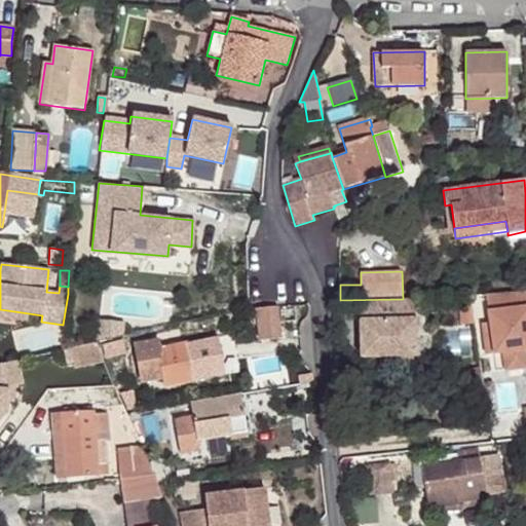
[(416,299),(361,301),(362,322),(416,321),(416,299)]
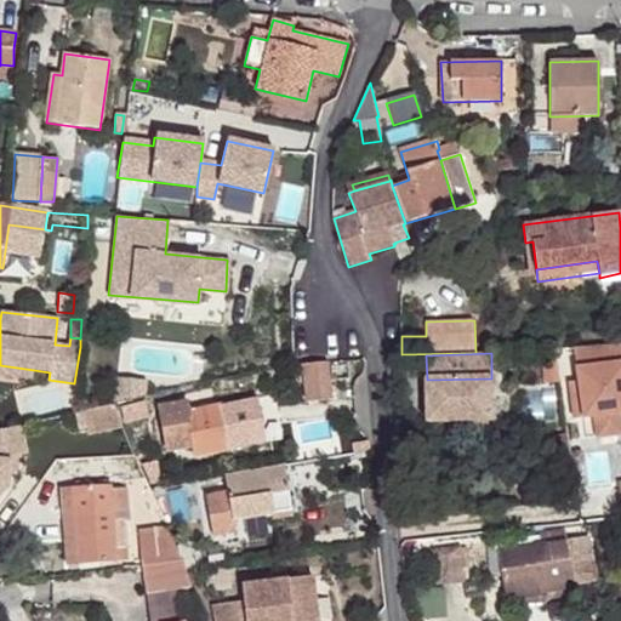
[(620,354),(567,363),(574,420),(575,420),(613,414),(620,412),(620,354)]
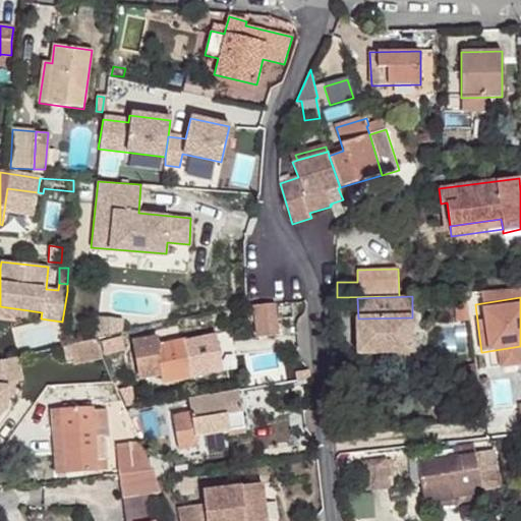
[(253,306),(257,338),(279,336),(275,303),(253,306)]
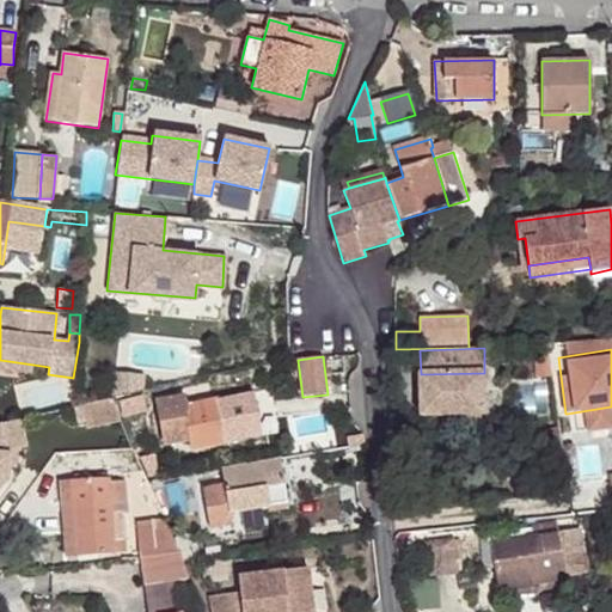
[(0,369),(32,375),(34,365),(0,360),(0,369)]
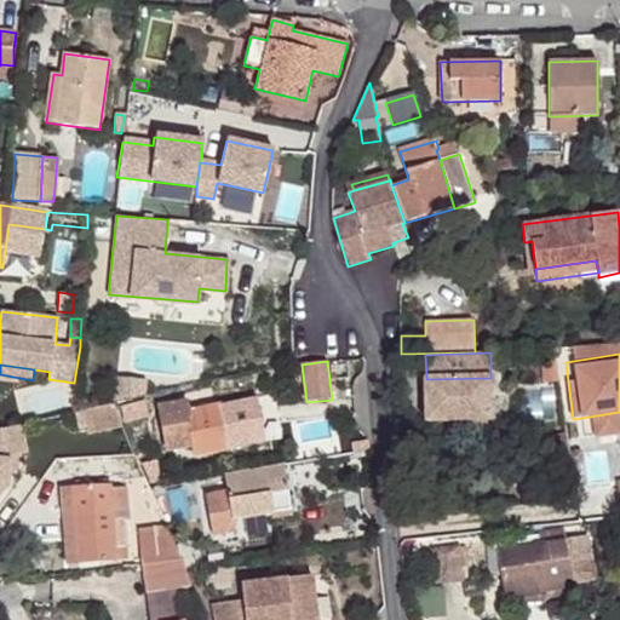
[(491,378),(426,379),(428,422),(492,420),(491,378)]
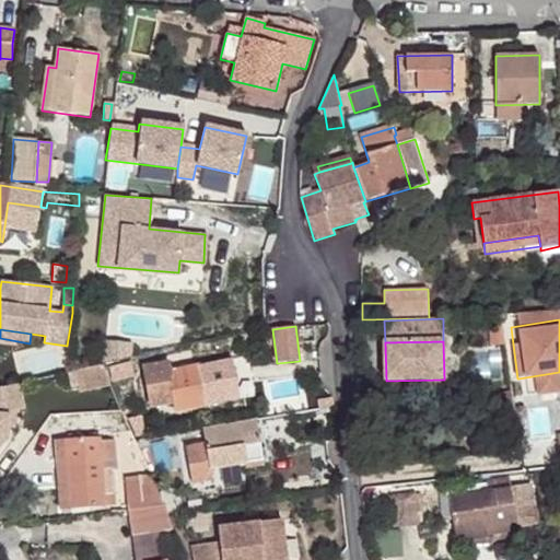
[(116,360),(117,343),(103,342),(101,363),(116,360)]
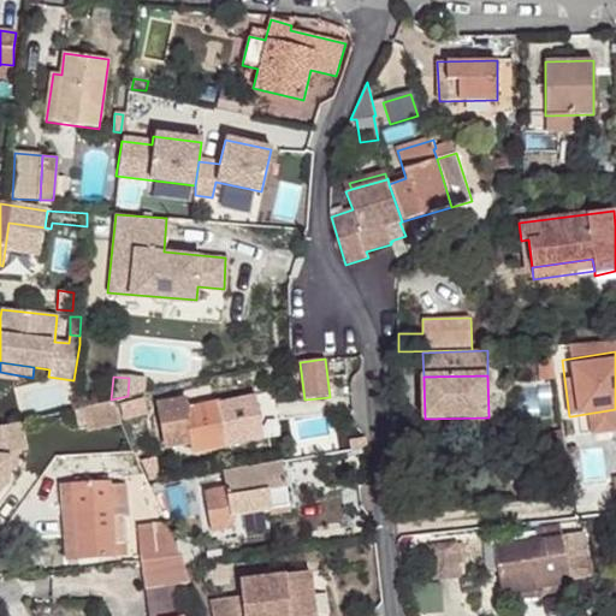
[(128,396),(143,392),(144,379),(129,378),(128,396)]
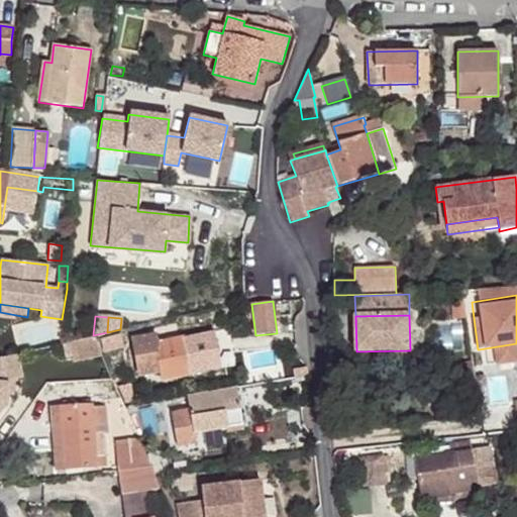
[(101,338),(103,350),(123,346),(121,334),(101,338)]
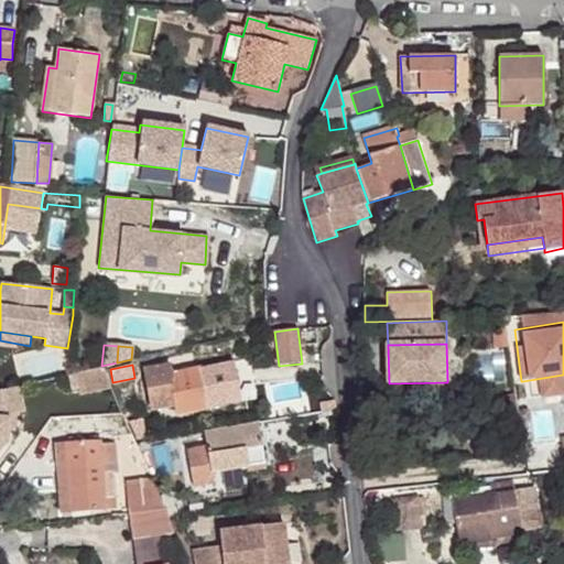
[(172,376),(171,366),(147,369),(152,409),(175,405),(176,405),(172,376)]
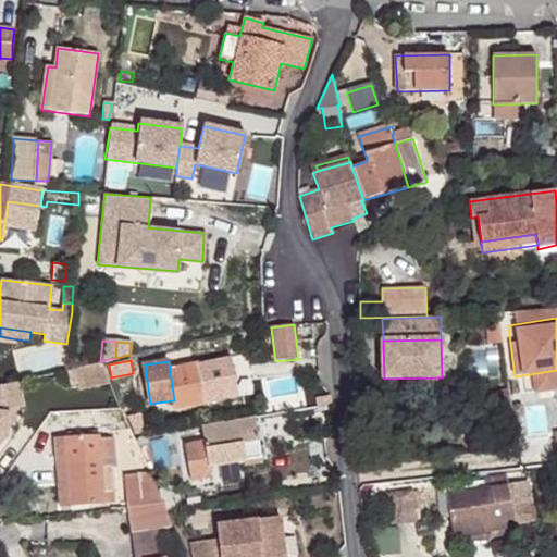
[(102,362),(73,370),(78,388),(110,381),(102,362)]
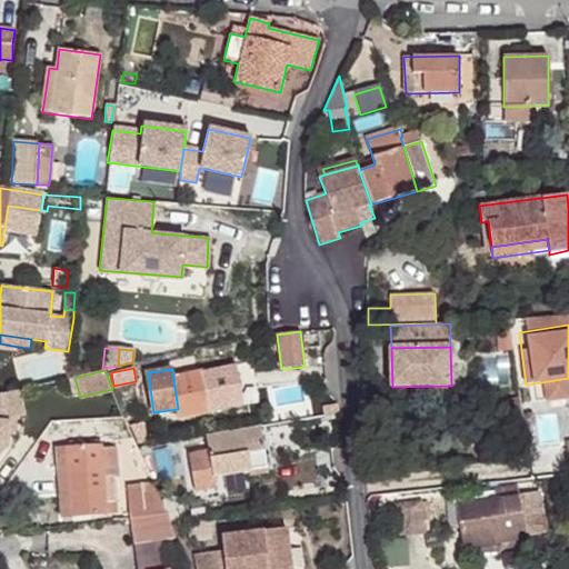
[(203,375),(173,379),(178,409),(177,409),(178,419),(208,415),(203,375)]
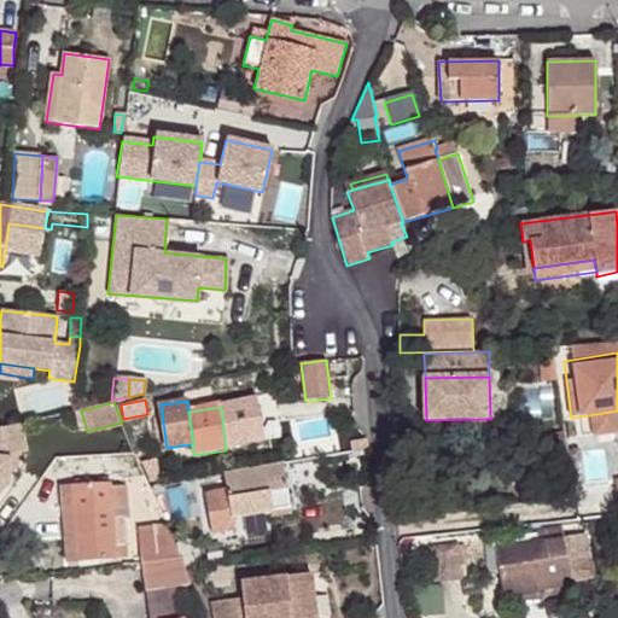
[(612,430),(610,412),(572,418),(575,436),(612,430)]
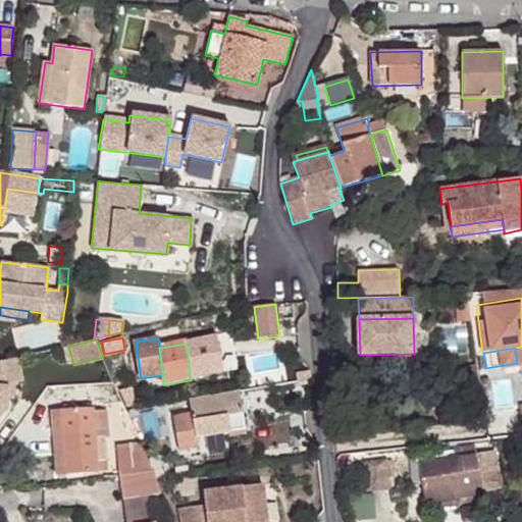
[(0,420),(8,411),(8,386),(15,383),(21,382),(15,358),(14,358),(0,361),(0,420)]
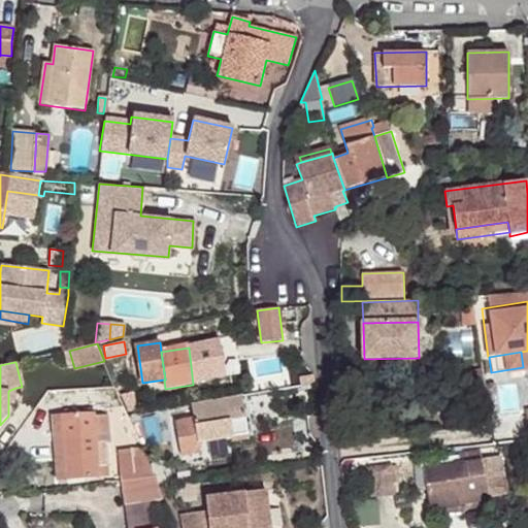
[(486,391),(487,399),(495,398),(495,390),(486,391)]
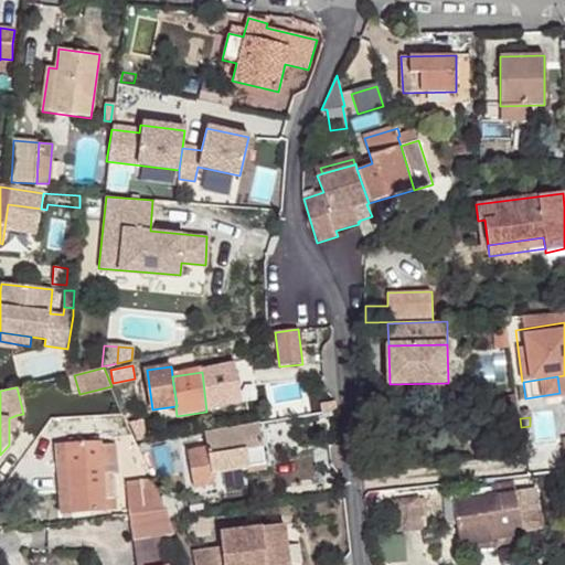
[(144,419),(129,424),(138,440),(147,439),(144,419)]
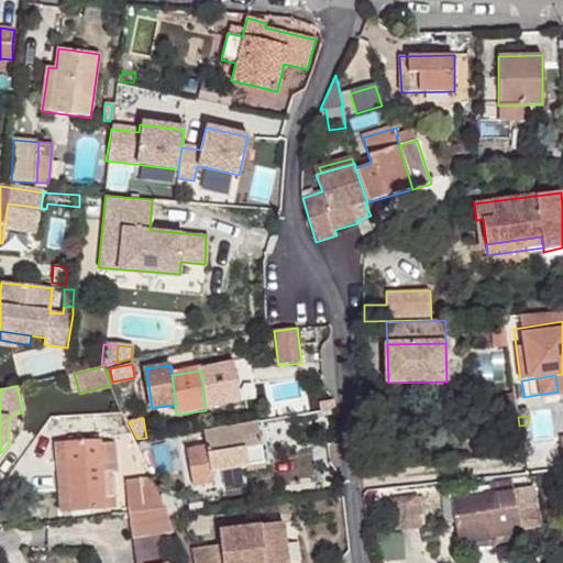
[(187,450),(192,485),(213,482),(211,471),(249,465),(247,457),(263,455),(258,422),(203,431),(207,446),(187,450)]
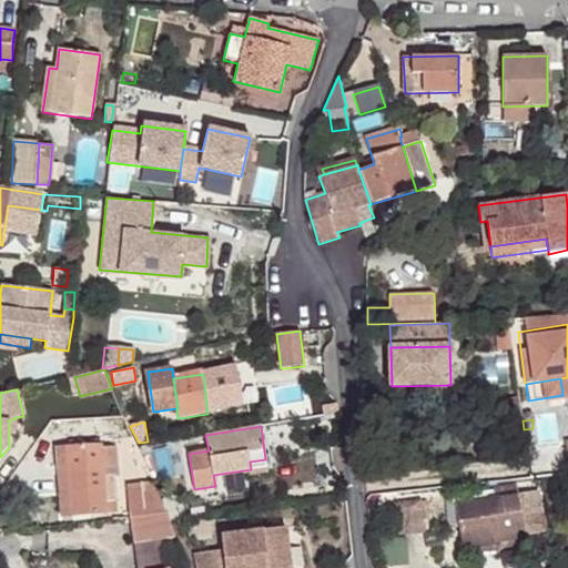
[(68,446),(68,447),(73,517),(108,514),(118,513),(117,500),(115,476),(119,476),(117,449),(114,447),(101,448),(101,444),(99,444),(70,445),(68,446)]
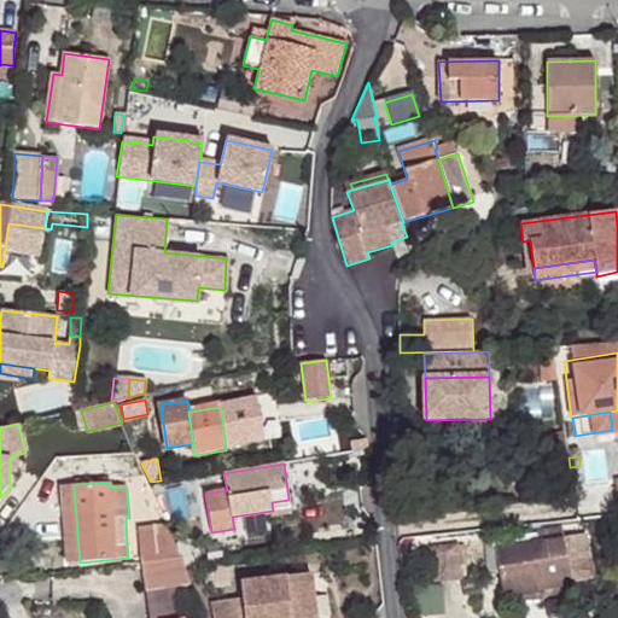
[(69,564),(80,563),(74,487),(63,487),(69,564)]
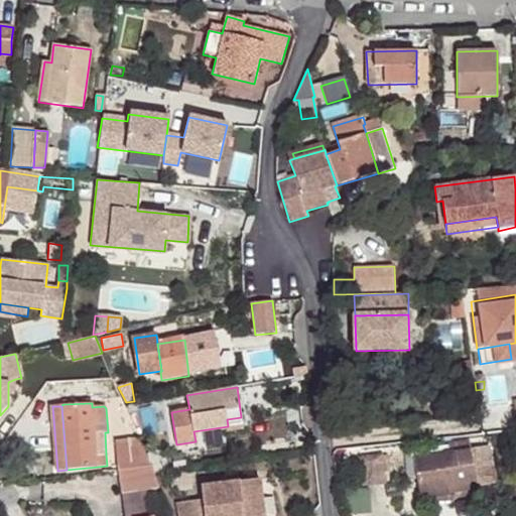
[(227,419),(228,426),(242,423),(241,417),(227,419)]
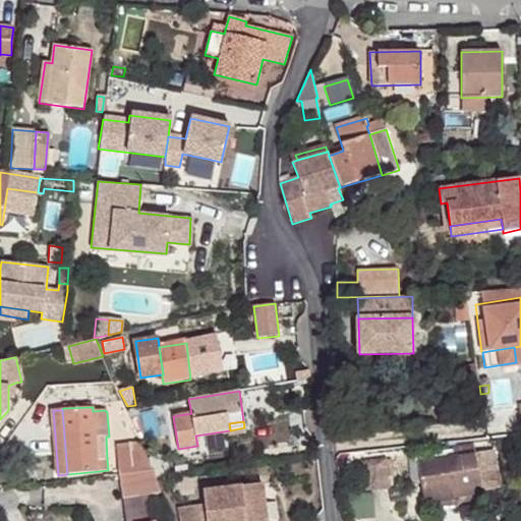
[(116,445),(119,475),(154,470),(140,442),(116,445)]
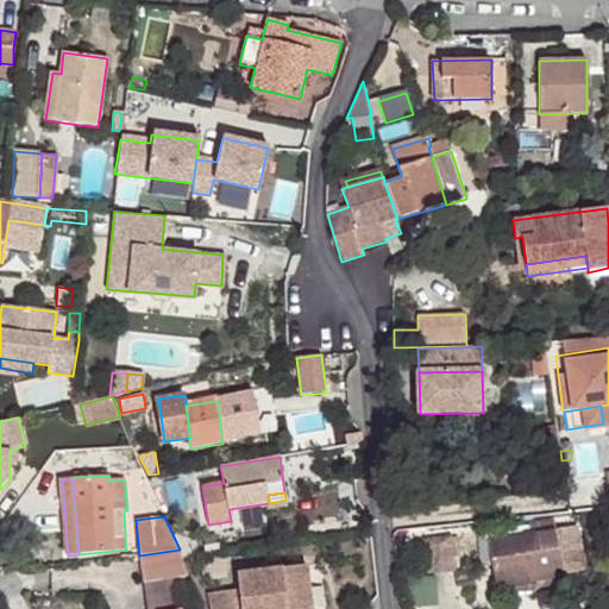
[(495,563),(495,565),(560,553),(579,550),(576,526),(554,531),(553,520),(529,525),(532,534),(491,541),(495,563)]
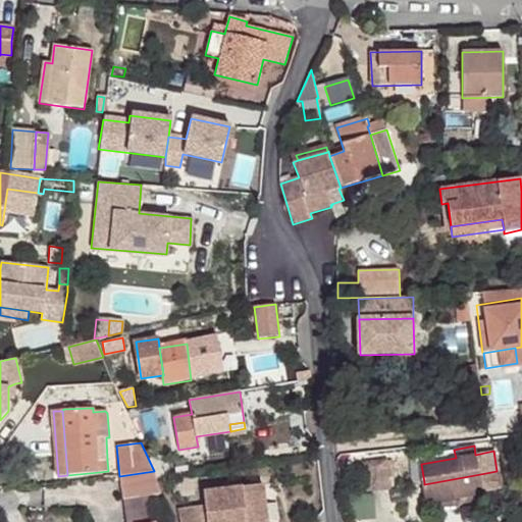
[(119,476),(123,499),(124,499),(147,494),(160,493),(154,471),(119,476)]
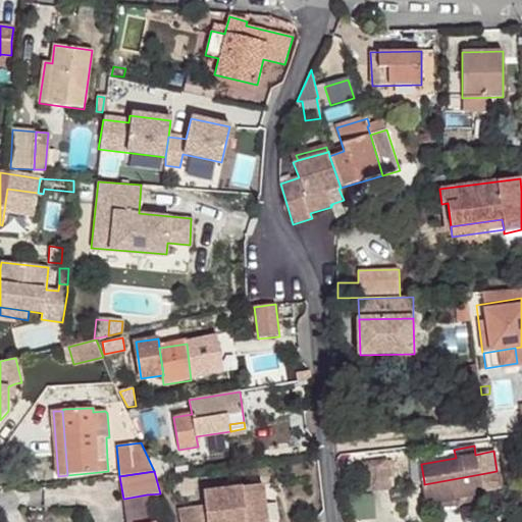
[(497,471),(480,474),(481,481),(499,478),(497,471)]
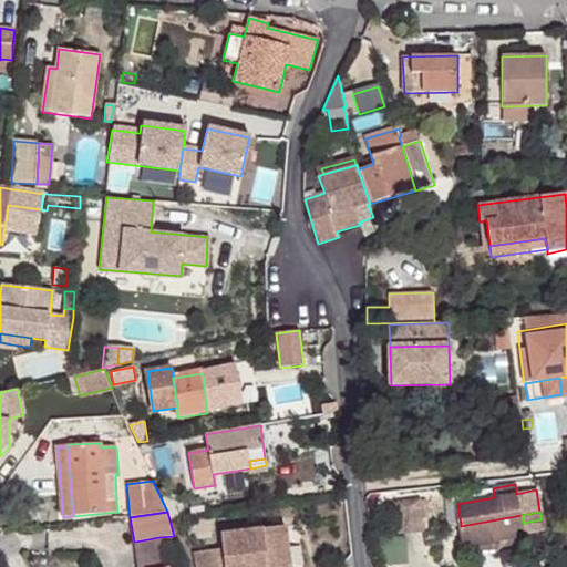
[(461,526),(461,524),(459,524),(463,553),(498,547),(497,544),(502,537),(525,534),(523,523),(522,515),(461,526)]
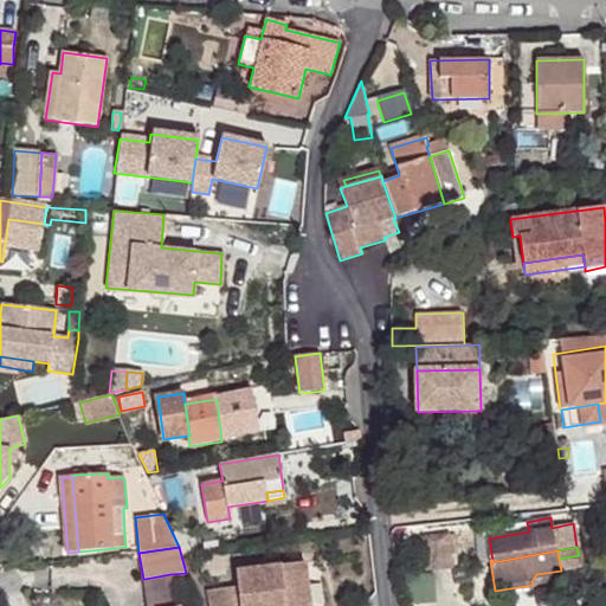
[(210,605),(310,605),(305,563),(237,572),(238,587),(207,591),(210,605)]
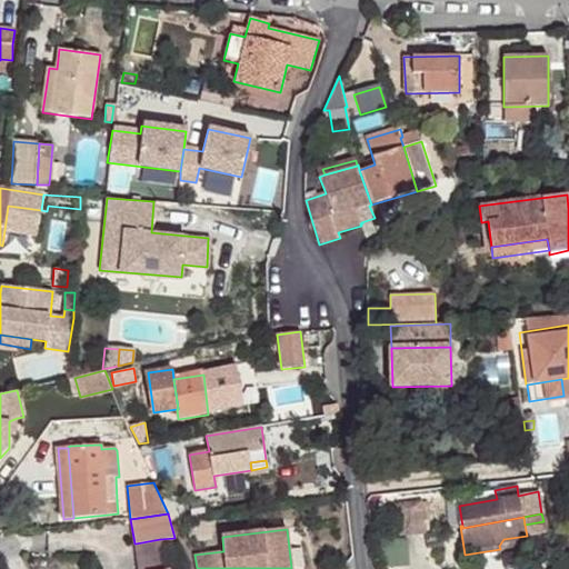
[(139,568),(165,568),(160,539),(136,543),(139,568)]
